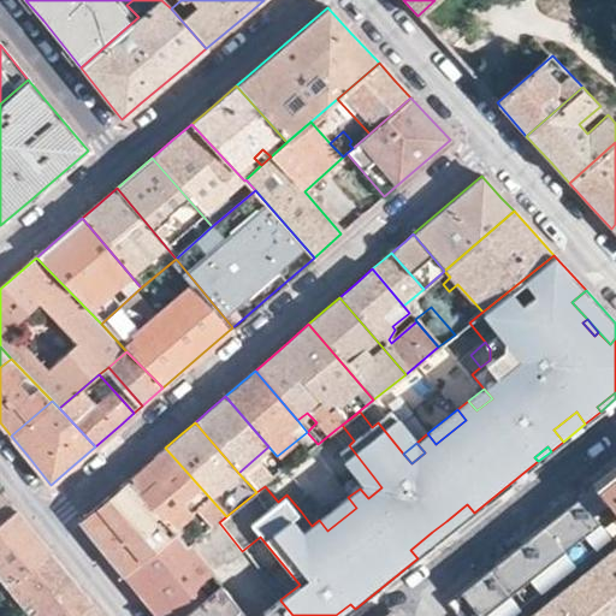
[(190,546),(219,522),(226,516),(165,448),(146,465),(126,481),(172,537),(184,551),(190,546)]
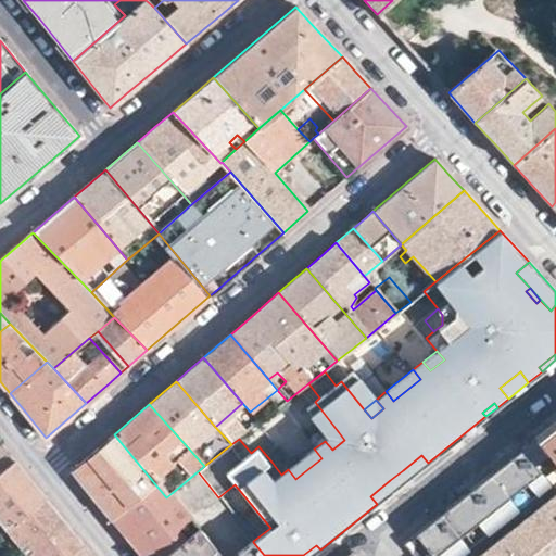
[(555,421),(535,439),(555,464),(555,421)]
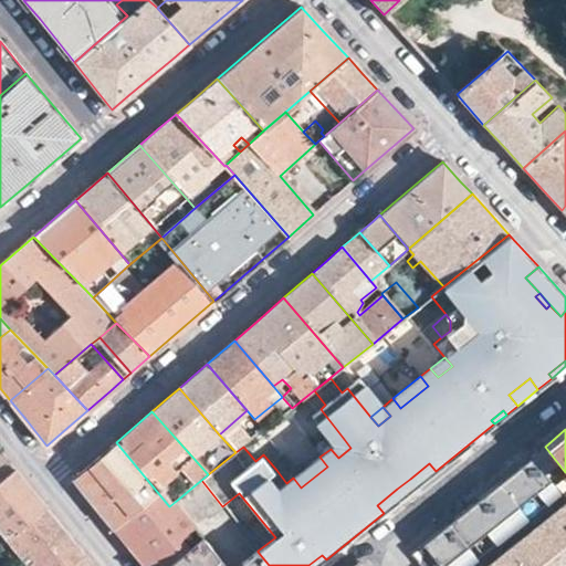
[(338,458),(350,448),(344,439),(331,449),(338,458)]
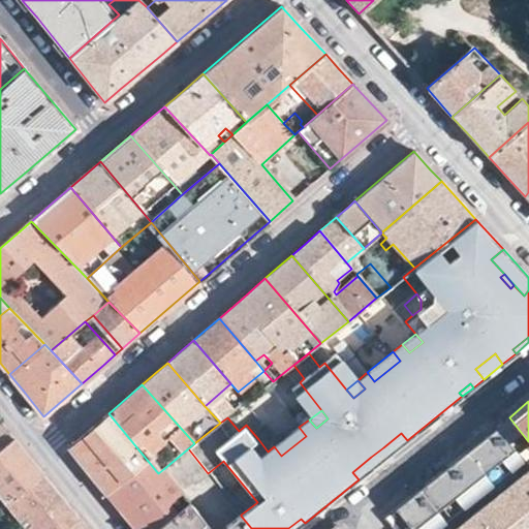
[(106,494),(148,461),(109,413),(68,447),(88,471),(106,494)]
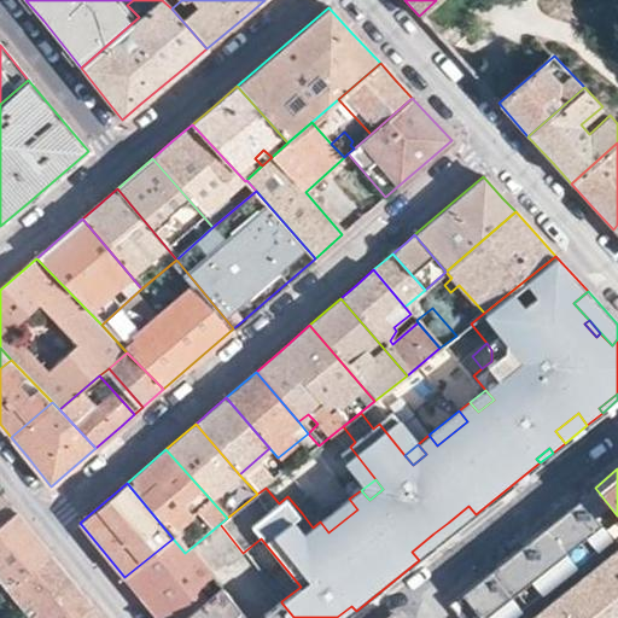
[(309,507),(295,490),(287,496),(302,513),(309,507)]
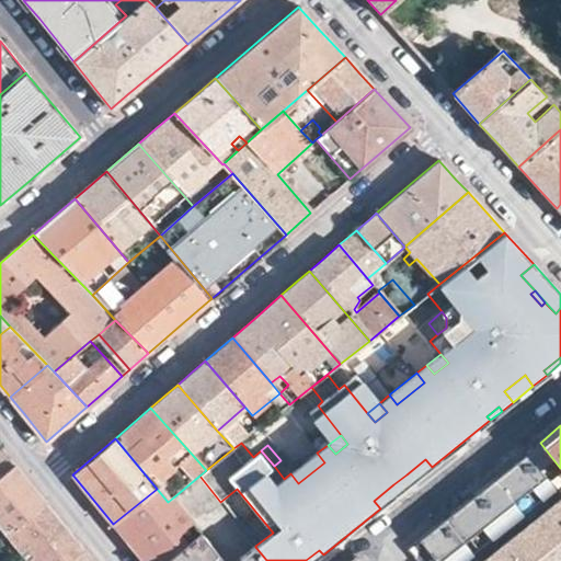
[(0,449),(0,476),(14,464),(1,448),(0,449)]
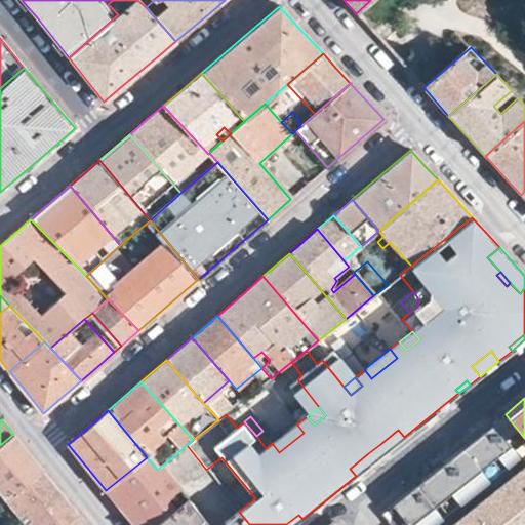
[(279,452),(304,433),(296,423),(272,443),(279,452)]
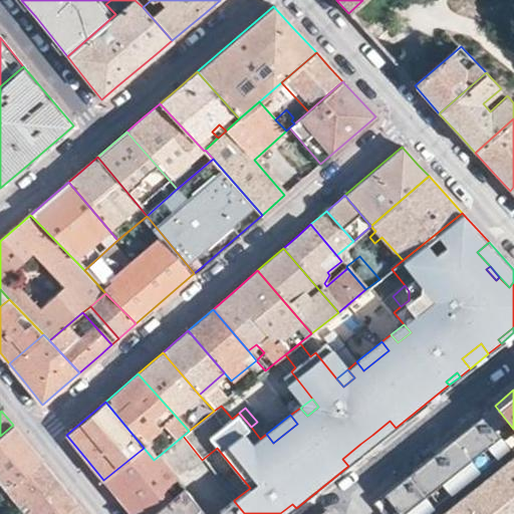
[(427,460),(372,504),(379,513),(513,513),(513,454),(483,416),(427,460)]
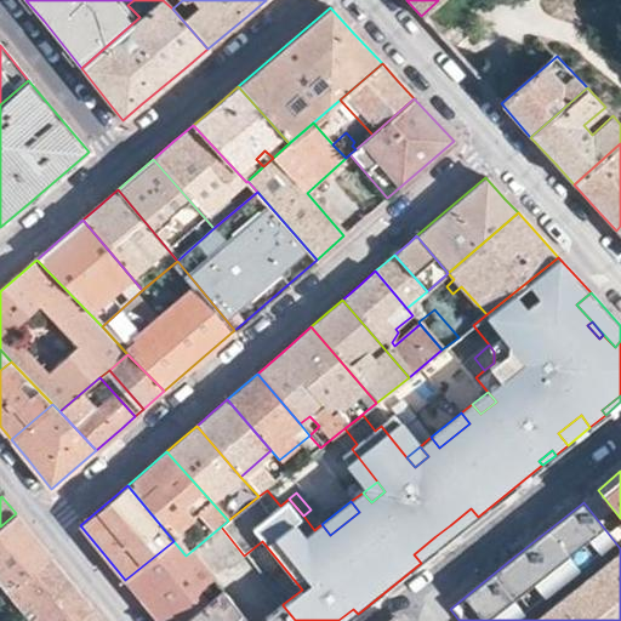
[(457,534),(478,517),(471,508),(450,525),(457,534)]
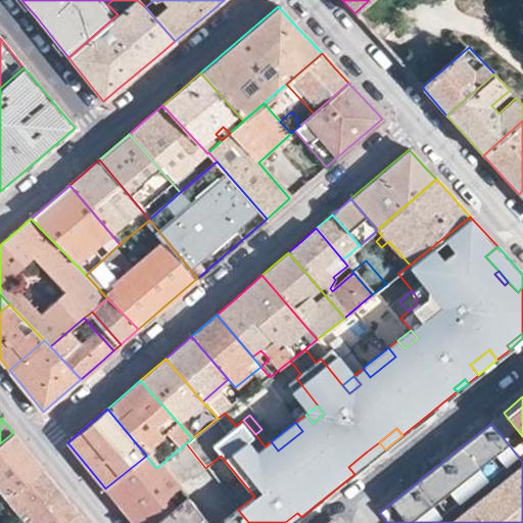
[(28,449),(13,432),(0,443),(0,493),(3,497),(42,467),(28,449)]
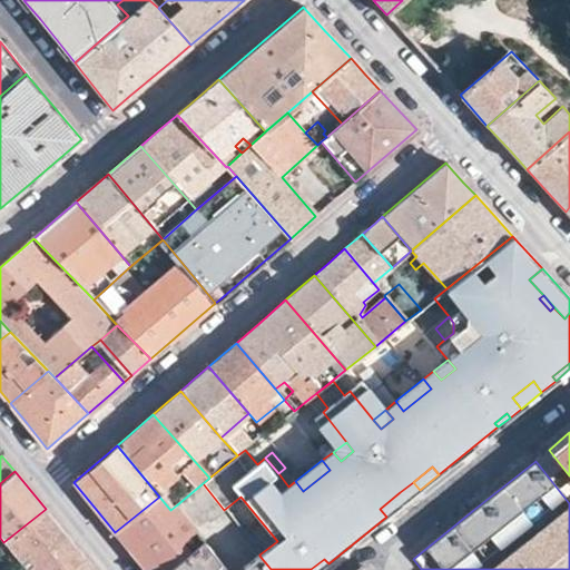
[(406,501),(420,490),(413,482),(400,492),(406,501)]
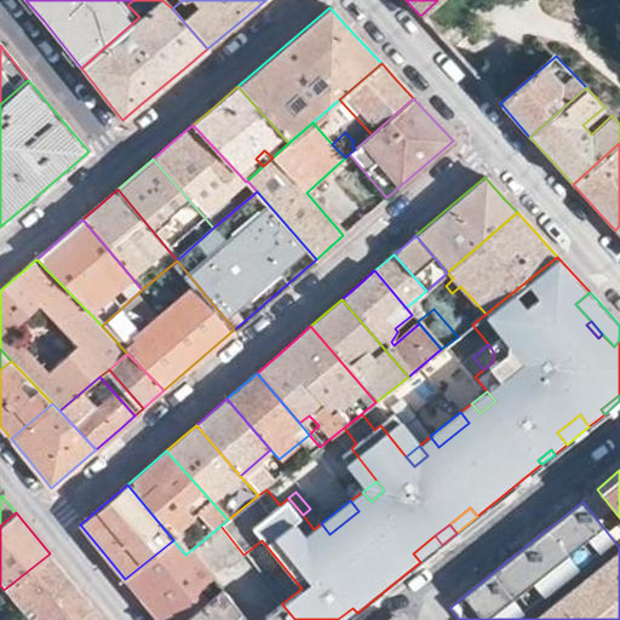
[(211,574),(244,555),(220,526),(191,550),(211,574)]
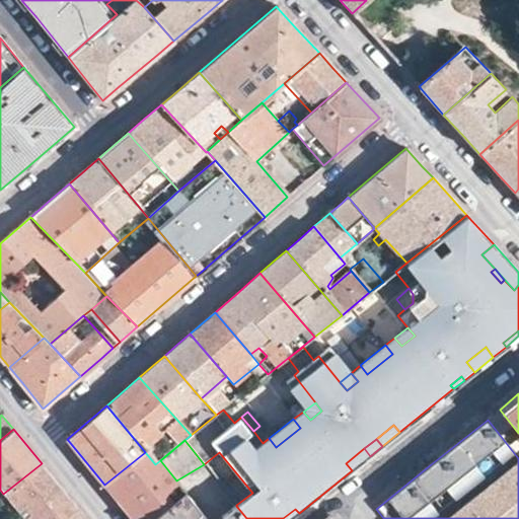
[(370,456),(364,448),(346,463),(352,470),(370,456)]
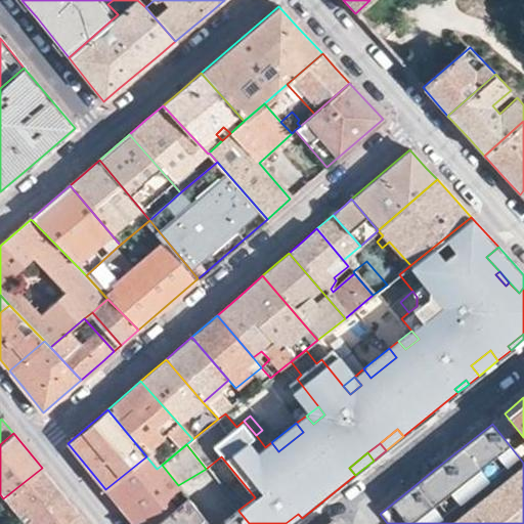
[(121,509),(133,523),(157,523),(188,498),(178,485),(162,465),(157,469),(146,456),(105,489),(121,509)]
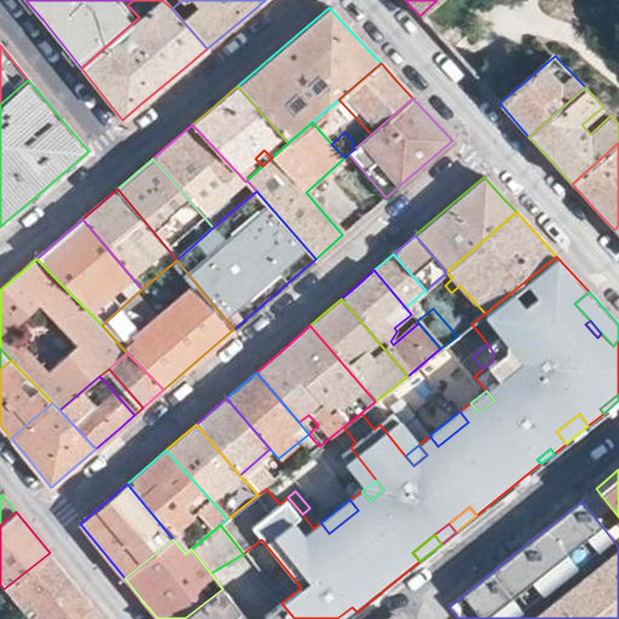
[(74,583),(50,553),(4,589),(25,615),(28,618),(77,618),(93,606),(74,583)]
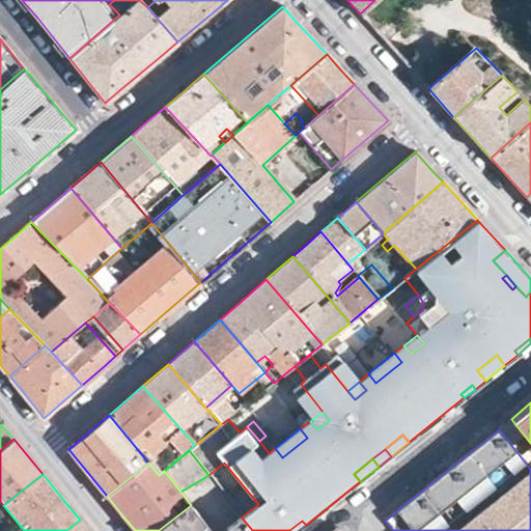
[(252,530),(242,518),(224,530),(211,530),(191,505),(159,530),(252,530)]
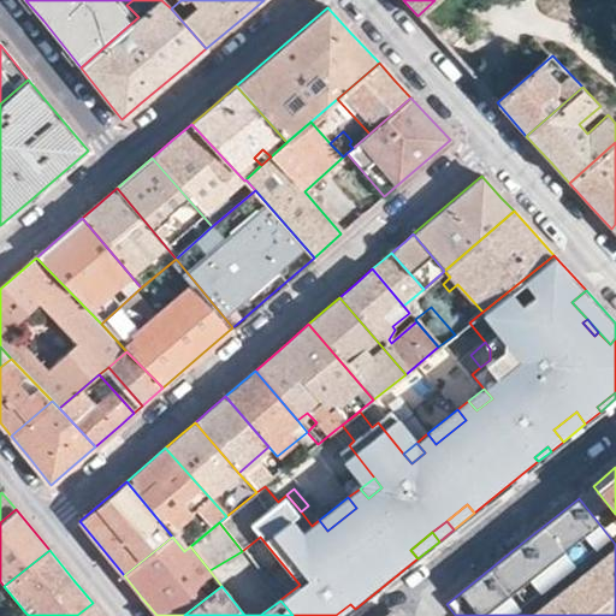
[(104,615),(93,603),(77,615),(104,615)]
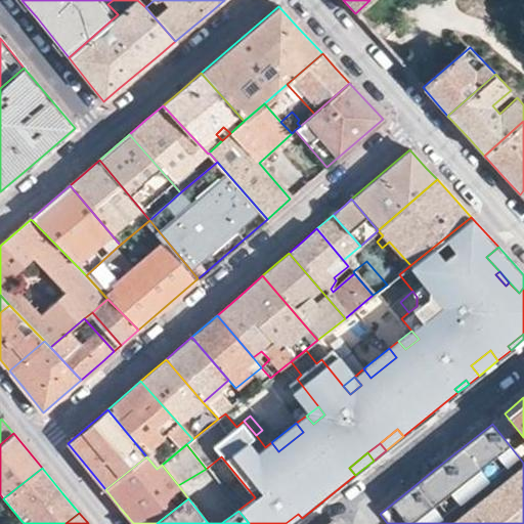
[(286,523),(294,523),(302,518),(298,514),(286,523)]
